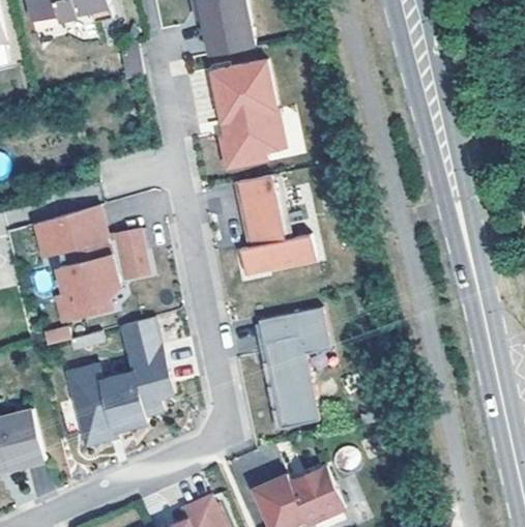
[(57,17),(58,22),(76,18),(76,16),(89,12),(91,24),(110,20),(105,0),(25,0),(30,23),(57,17)]
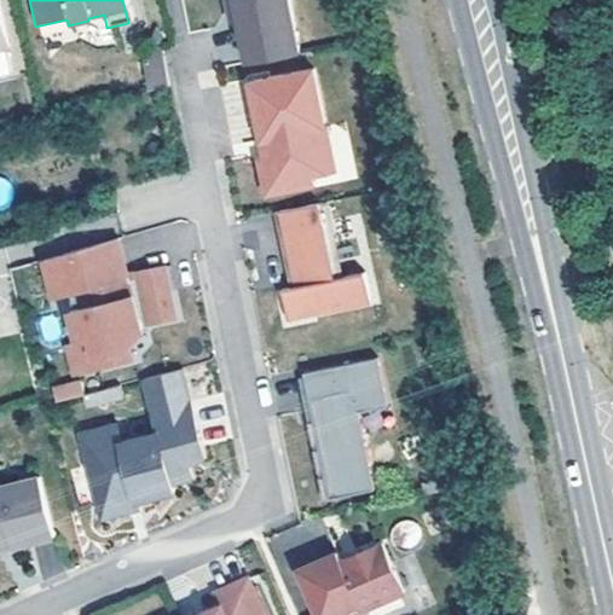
[(221,0),(227,23),(235,22),(231,3),(230,0),(221,0)]
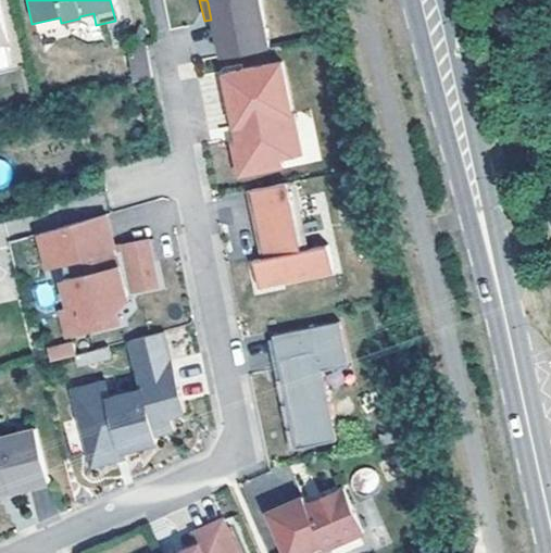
[(220,58),(265,48),(255,0),(207,0),(208,2),(211,20),(220,58)]
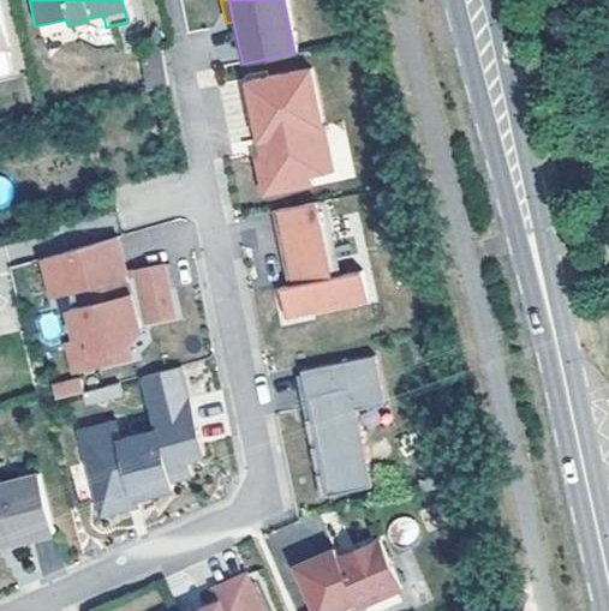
[(143,48),(138,63),(159,59),(156,46),(143,48)]
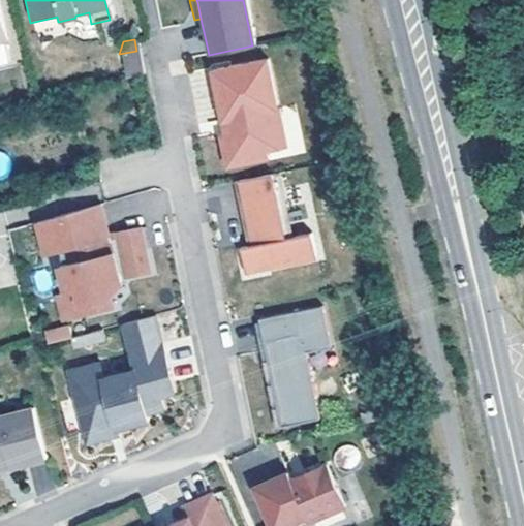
[(119,54),(123,79),(126,79),(140,74),(136,51),(119,54)]
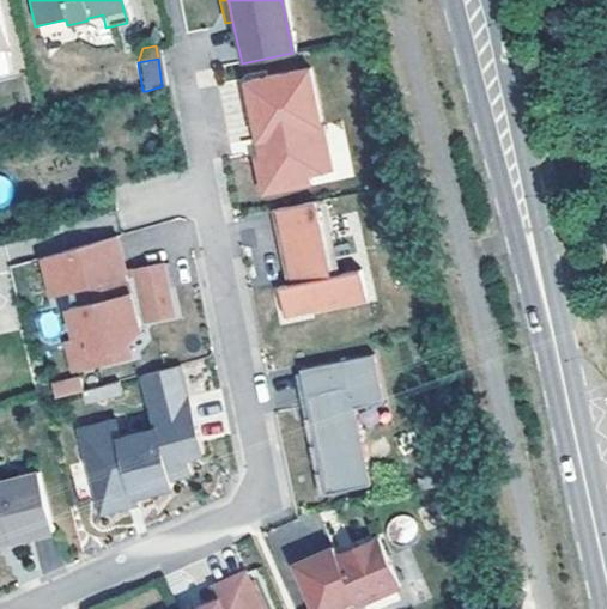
[(319,126),(307,68),(248,80),(254,109),(249,110),(255,140),(261,139),(262,147),(265,154),(259,156),(254,163),(260,194),(309,183),(308,174),(329,169),(321,125),(319,126)]
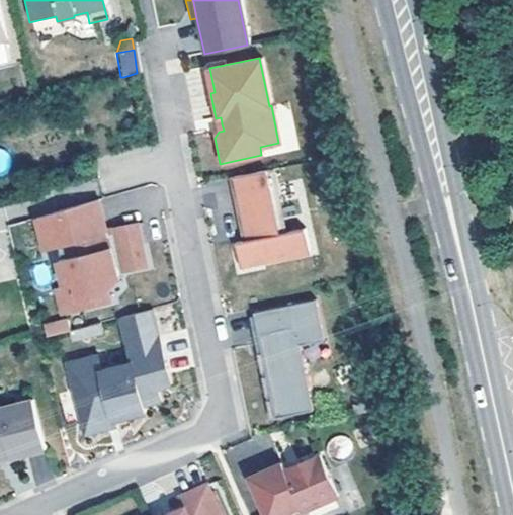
[(210,93),(215,92),(209,68),(205,69),(210,93)]
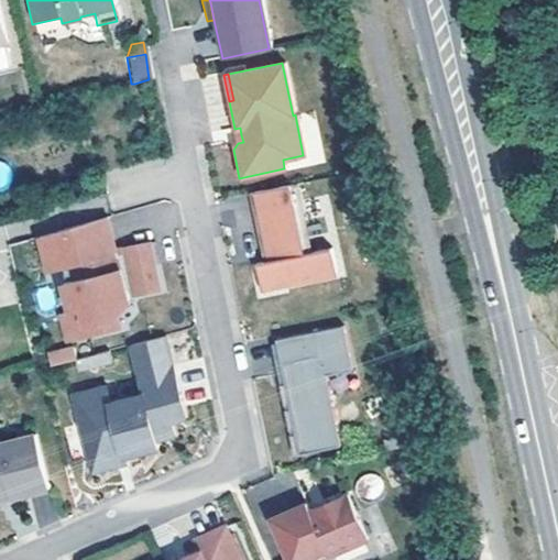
[(302,253),(309,252),(295,184),(287,185),(302,253)]
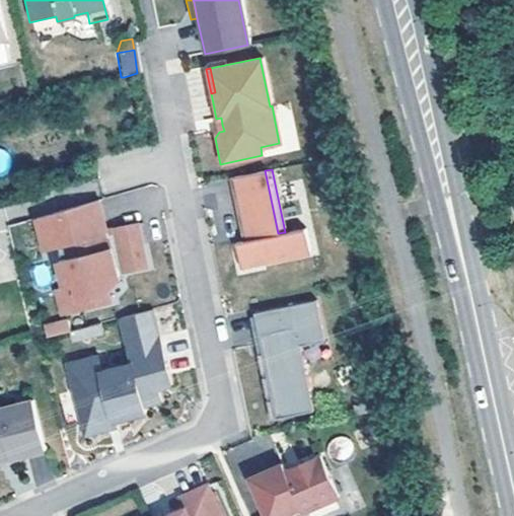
[(278,233),(265,170),(227,178),(231,195),(234,195),(241,231),(245,230),(246,234),(247,240),(240,241),(233,243),(238,269),(254,266),(253,263),(307,251),(303,228),(285,232),(278,233)]
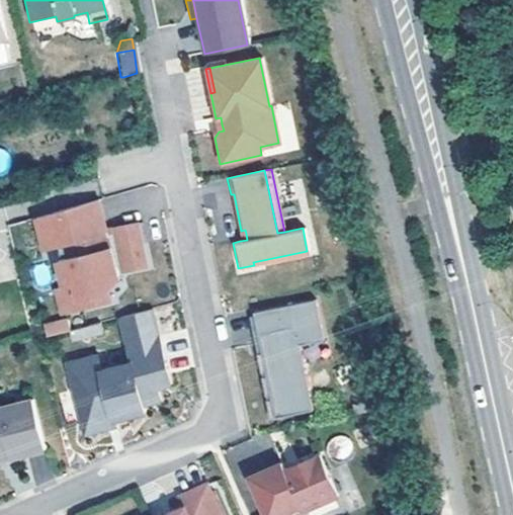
[(241,231),(234,194),(231,194),(240,241),(247,240),(246,234),(245,230),(241,231)]
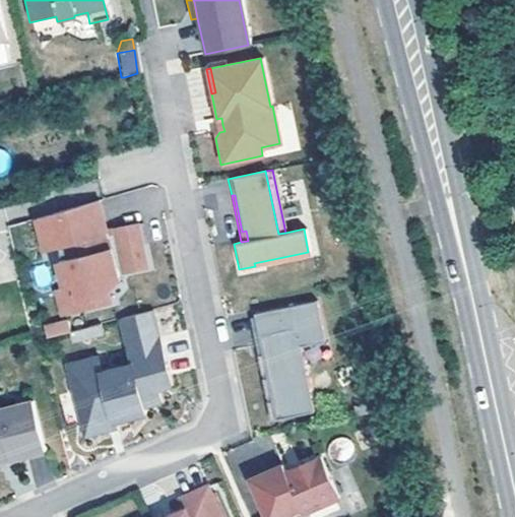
[(107,236),(105,231),(97,201),(34,219),(43,251),(64,245),(68,258),(58,261),(65,286),(75,283),(82,308),(111,299),(108,289),(122,278),(118,265),(123,263),(126,271),(148,264),(136,221),(113,228),(115,234),(110,235),(107,236)]
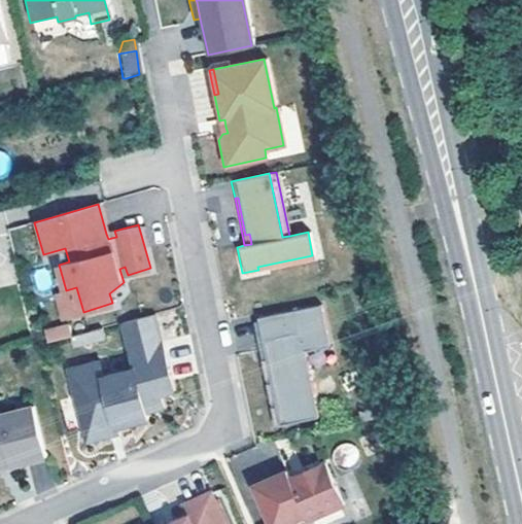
[(63,317),(83,312),(76,287),(66,290),(56,292),(63,317)]
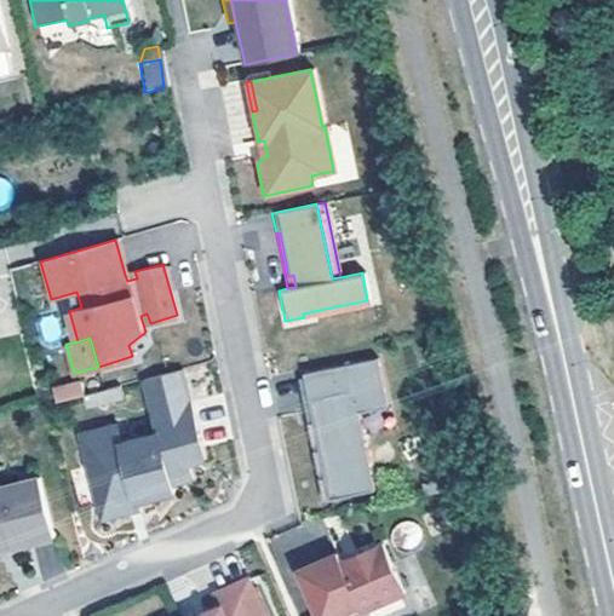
[(372,360),(298,375),(305,408),(309,425),(303,425),(319,502),(369,493),(359,438),(354,415),(382,409),(372,360)]
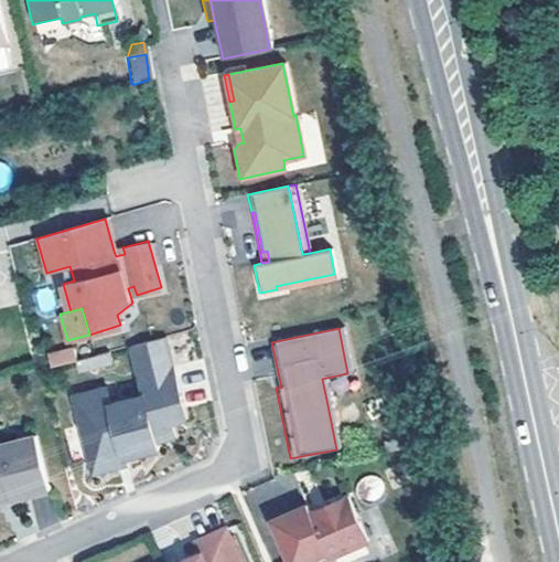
[(108,405),(75,413),(90,474),(109,469),(115,460),(118,459),(157,451),(154,442),(173,437),(170,424),(184,420),(163,338),(129,347),(141,396),(108,405)]
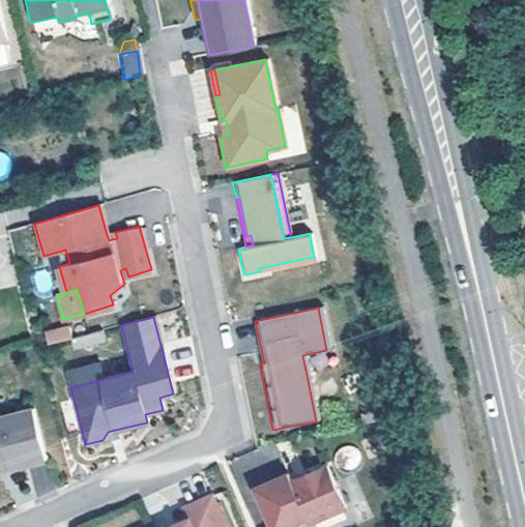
[(39,333),(41,347),(66,344),(65,329),(39,333)]
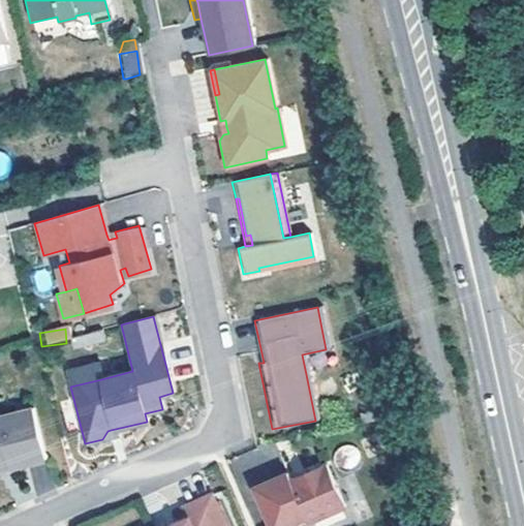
[(73,347),(103,340),(100,330),(70,338),(73,347)]
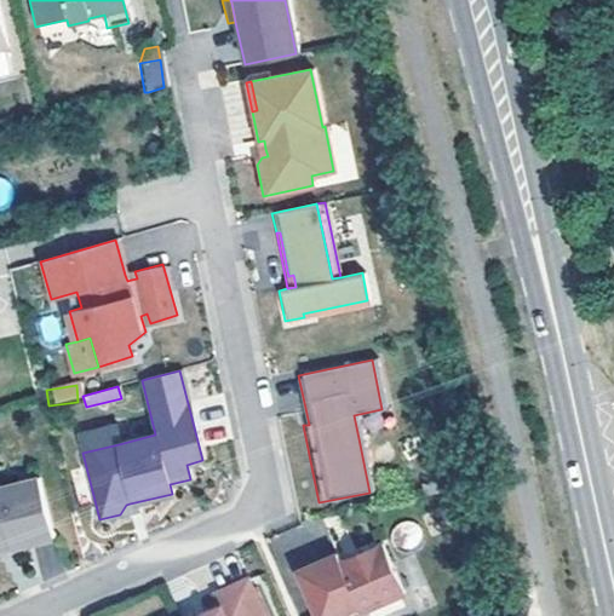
[(354,415),(359,438),(386,432),(382,409),(354,415)]
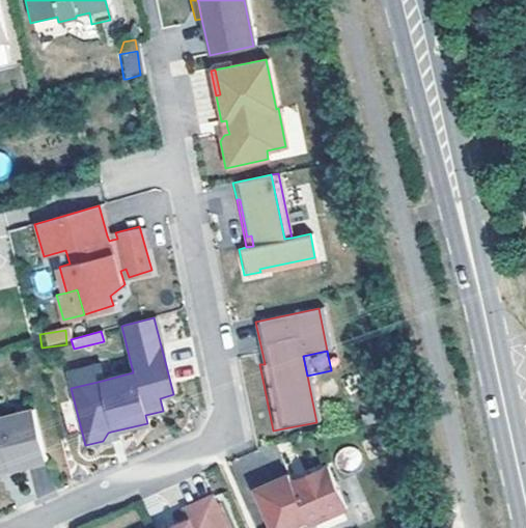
[(67,373),(71,388),(102,381),(98,365),(67,373)]
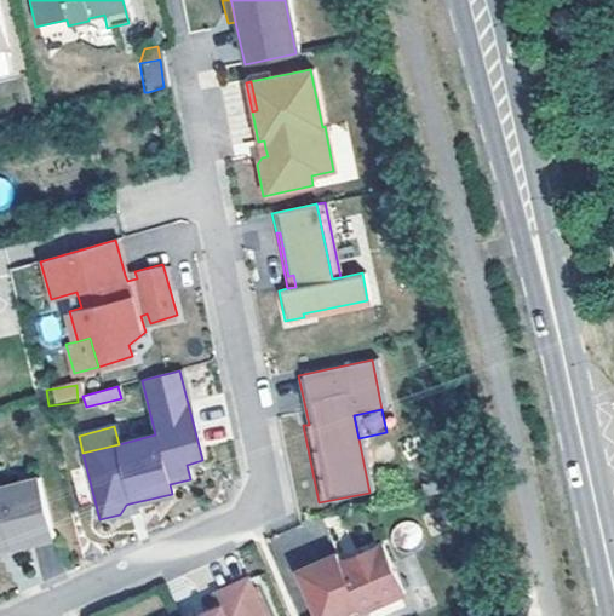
[(0,545),(9,542),(10,550),(51,539),(35,479),(0,489),(0,545)]
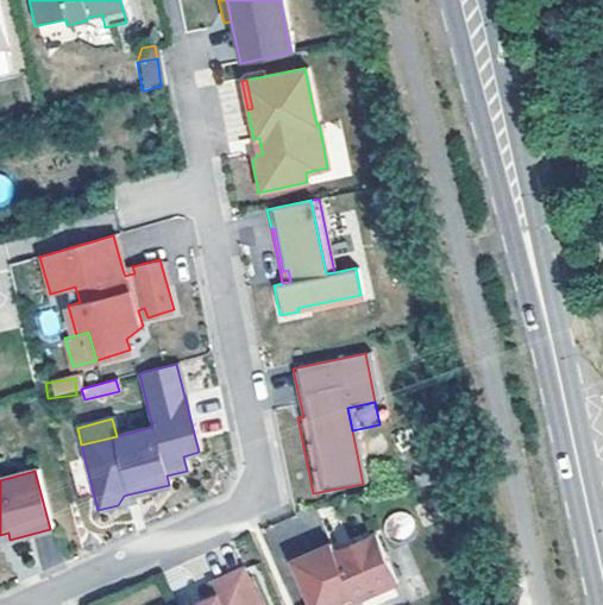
[(333,555),(331,549),(327,541),(289,558),(309,604),(322,604),(349,593),(351,599),(393,580),(371,531),(345,543),(347,549),(333,555)]
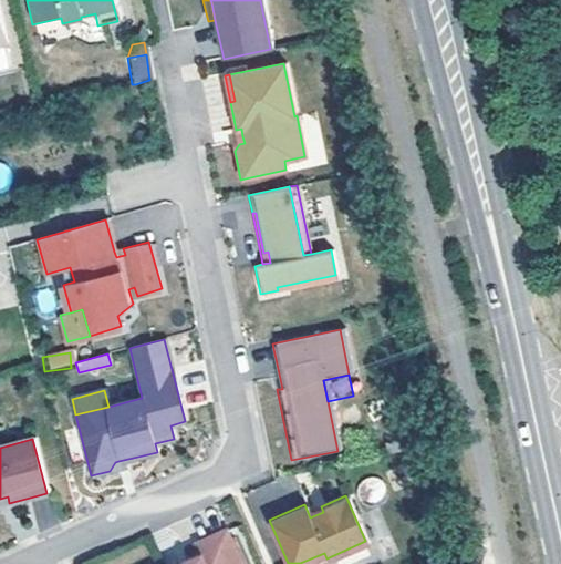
[(0,505),(9,503),(8,496),(0,499),(0,505)]
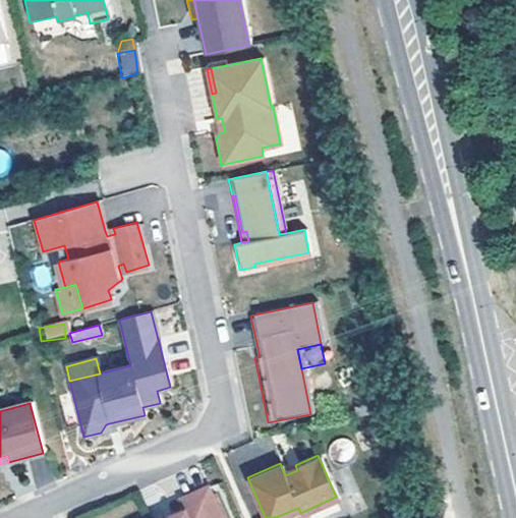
[(297,470),(295,465),(283,470),(285,475),(297,470)]
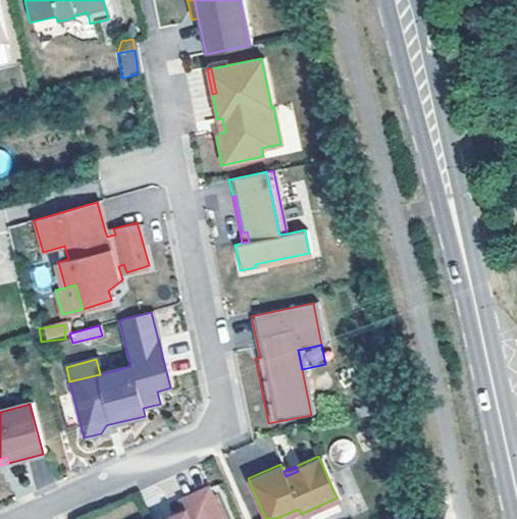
[(220,518),(206,487),(178,500),(183,511),(165,518),(220,518)]
